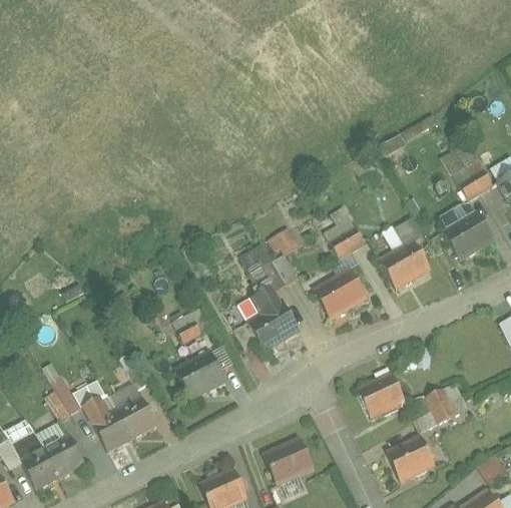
[(459,181),(469,197),(493,183),(484,167),(459,181)]
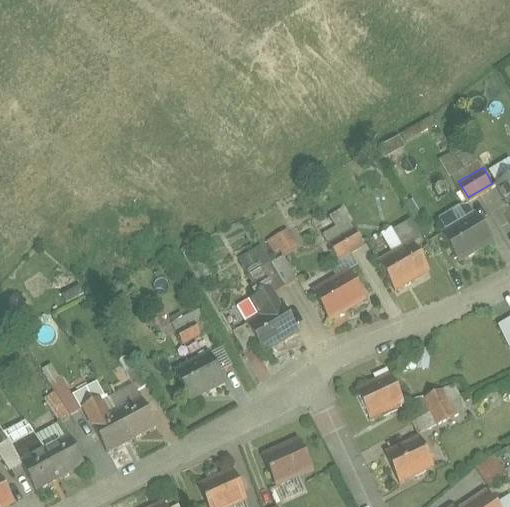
[(509,172),(496,181),(509,204),(509,172)]
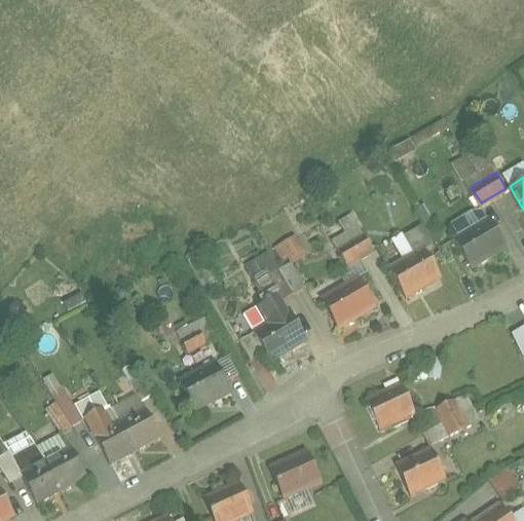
[(489,215),(454,235),(472,266),(508,245),(489,215)]
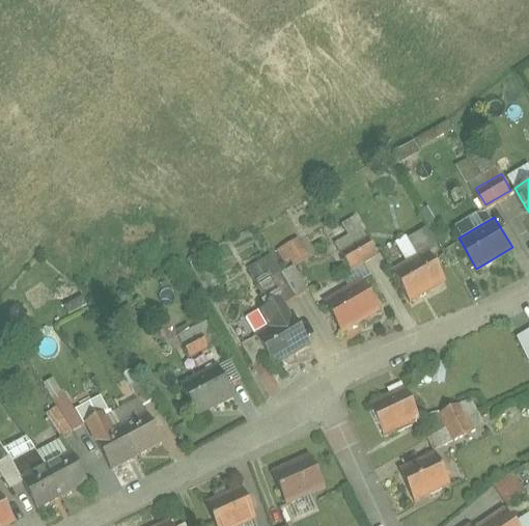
[(393,266),(412,299),(446,279),(427,246),(436,241),(426,224),(408,234),(418,251),(393,266)]
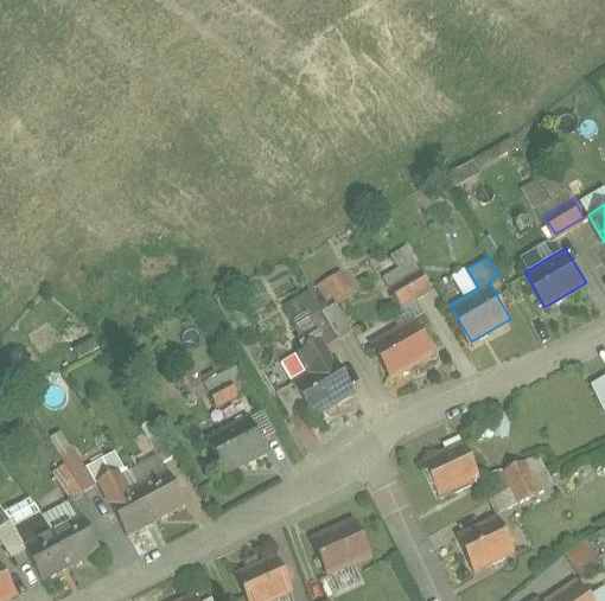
[(339,267),(312,277),(320,299),(348,289),(339,267)]
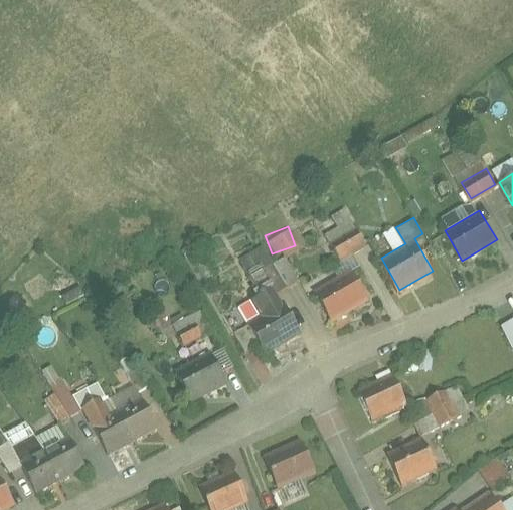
[(356,228),(331,241),(341,260),(366,245),(356,228)]
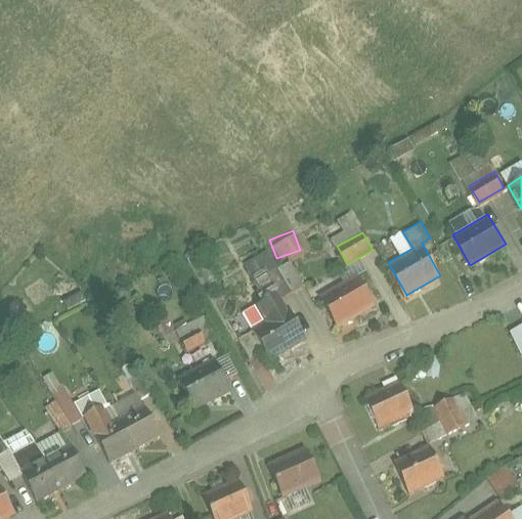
[(319,294),(338,326),(375,304),(357,272),(319,294)]
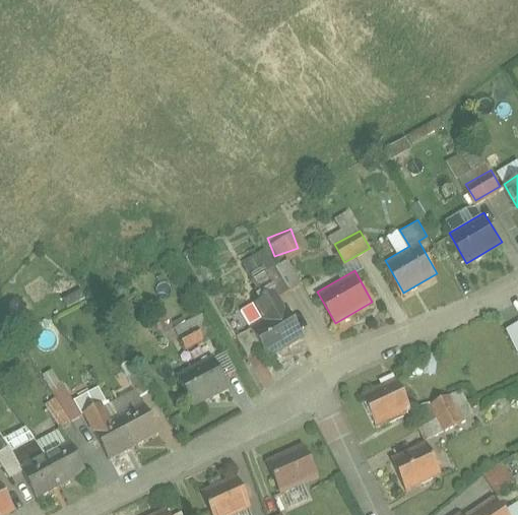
[(253,328),(267,356),(304,337),(278,288),(254,301),(265,321),(253,328)]
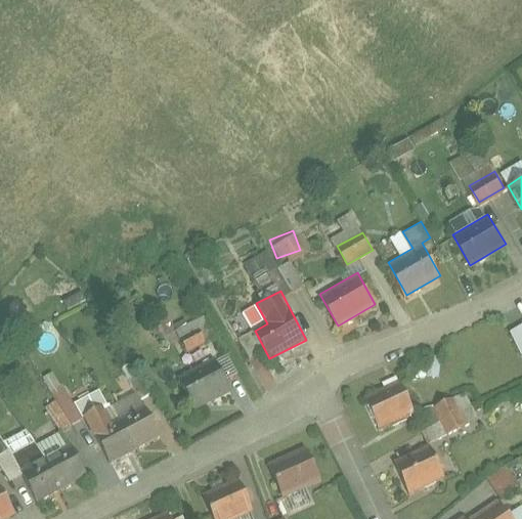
[(170,326),(181,349),(214,335),(203,310),(170,326)]
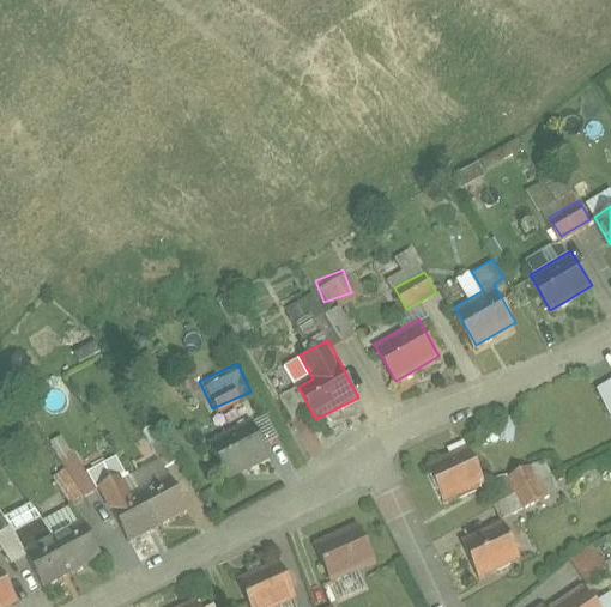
[(610,376),(597,383),(610,410),(610,376)]
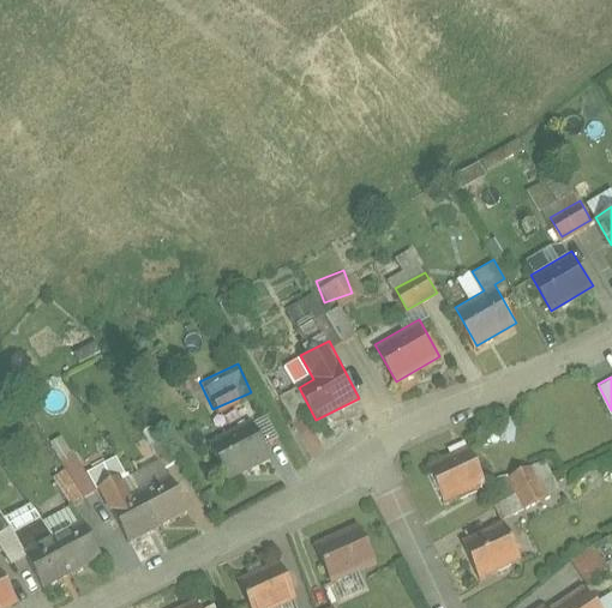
[(497,416),(497,437),(509,438),(509,417),(497,416)]
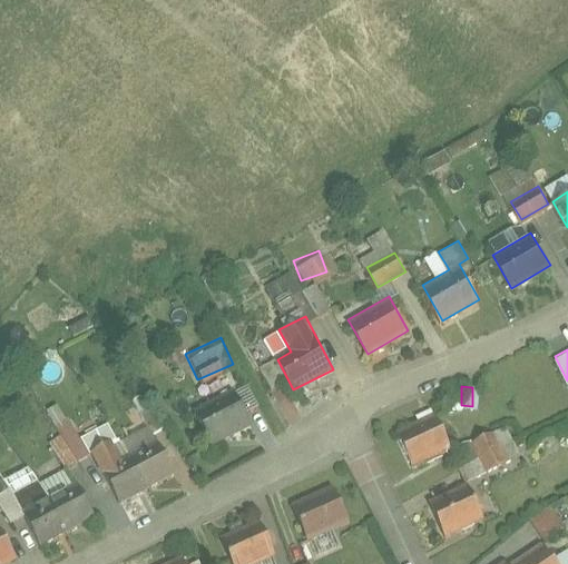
[(193,409),(212,444),(252,422),(233,388),(193,409)]
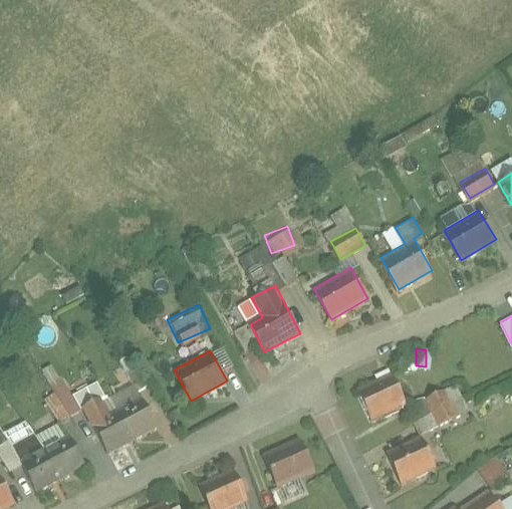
[(61,371),(46,377),(52,391),(44,394),(54,419),(76,409),(61,371)]
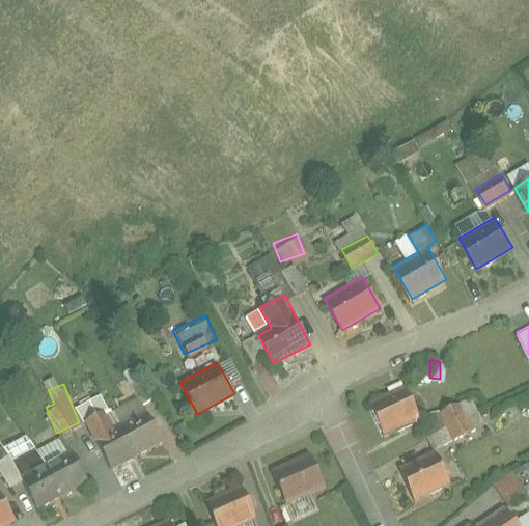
[(407,387),(369,404),(383,434),(420,417),(407,387)]
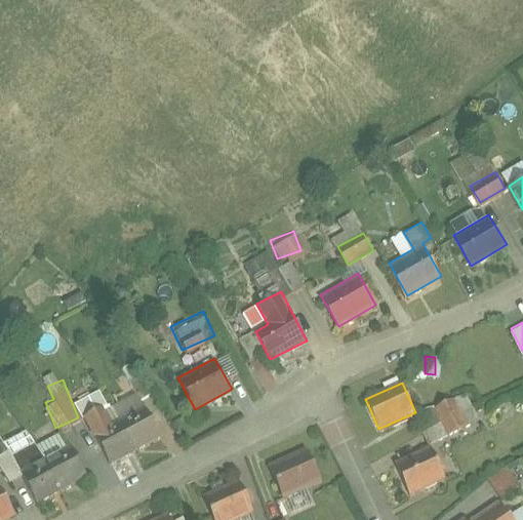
[(423,431),(430,444),(480,420),(467,392),(436,407),(442,421),(423,431)]
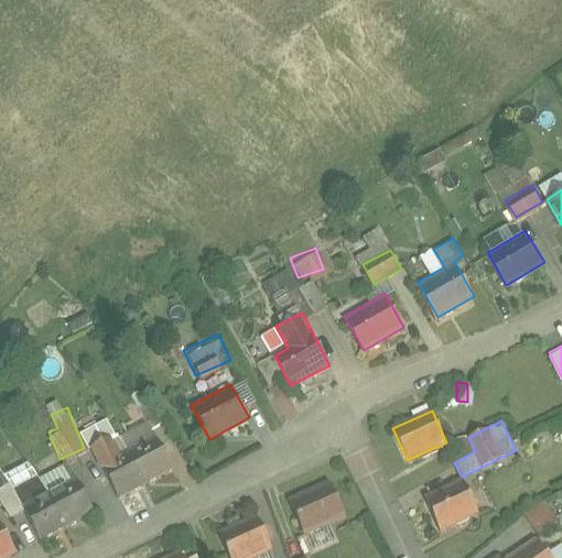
[(89,446),(117,495),(172,465),(154,433),(120,451),(110,435),(89,446)]
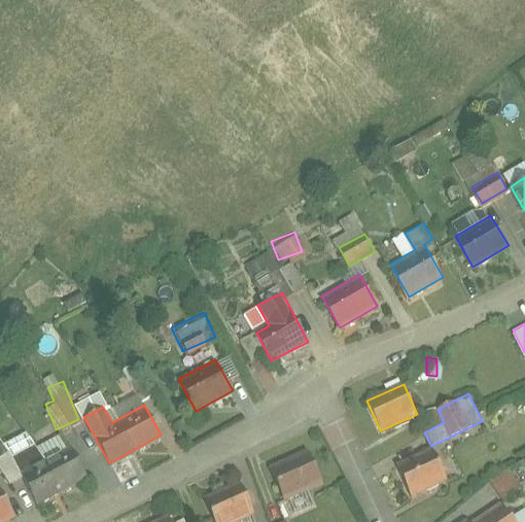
[(11,455),(38,502),(86,476),(70,446),(69,447),(61,432),(37,445),(36,442),(11,455)]
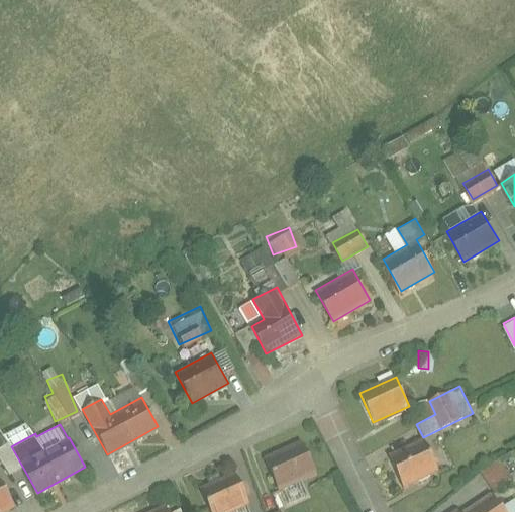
[(389,454),(404,486),(438,469),(423,437),(389,454)]
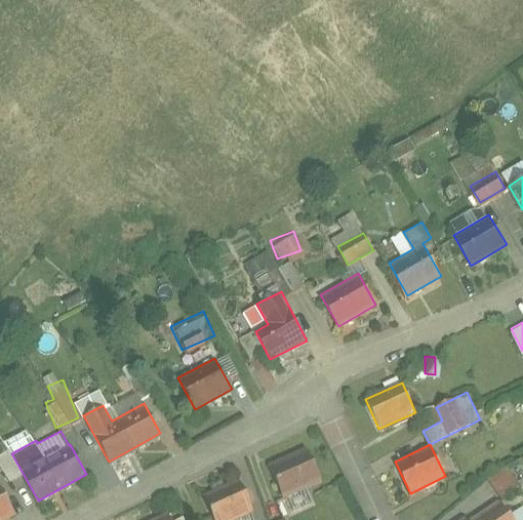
[(270,466),(283,496),(321,480),(308,449),(270,466)]
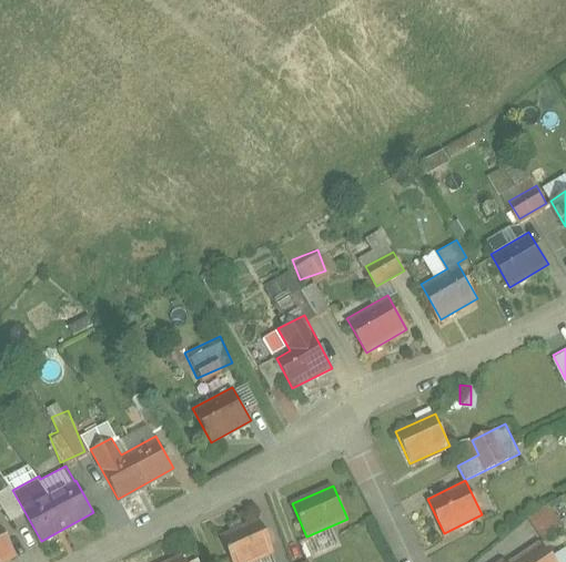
[(546,499),(524,513),(538,535),(561,521),(546,499)]
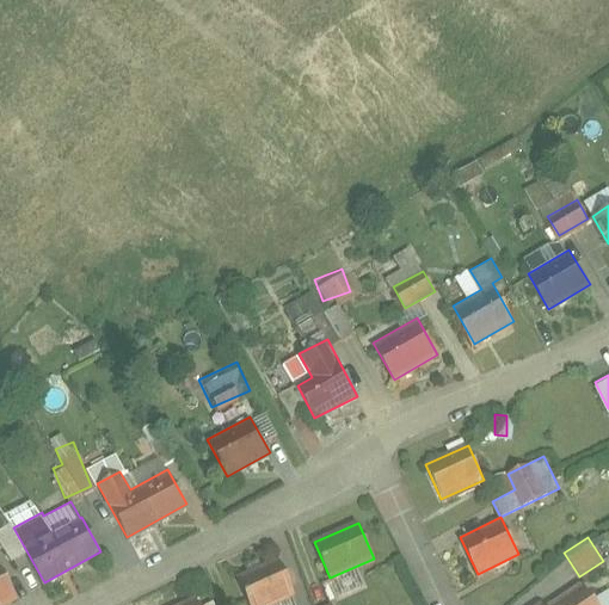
[(239,579),(251,604),(270,604),(296,592),(280,559),(239,579)]
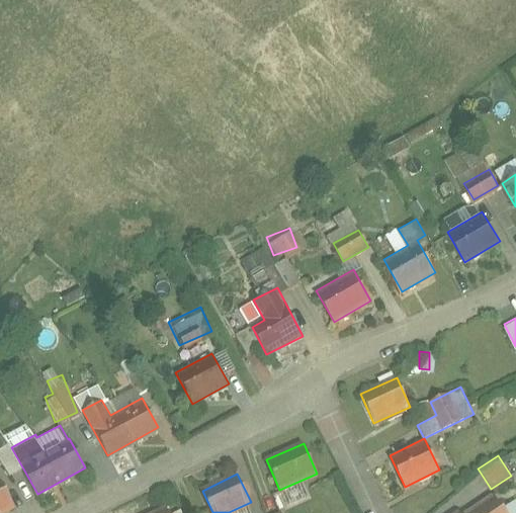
[(0,512),(5,512),(15,508),(0,481),(0,512)]
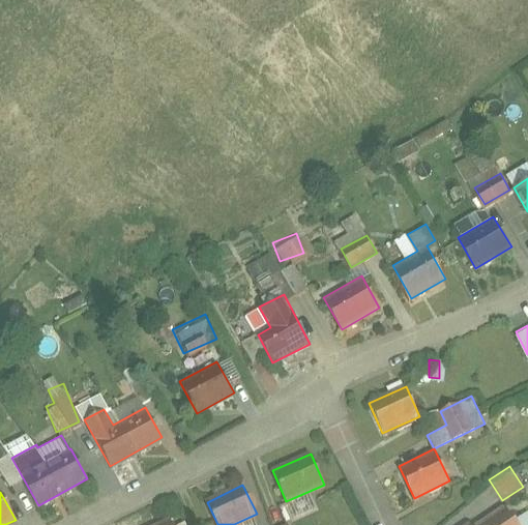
[(462,524),(516,524),(504,505),(474,524),(473,524),(470,520),(462,524)]
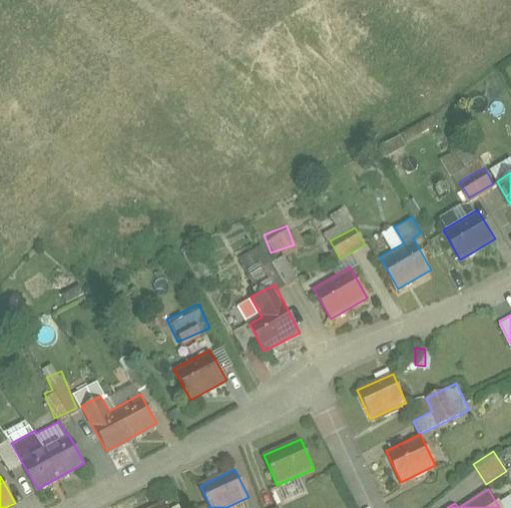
[(146,507),(169,507),(165,499),(146,507)]
